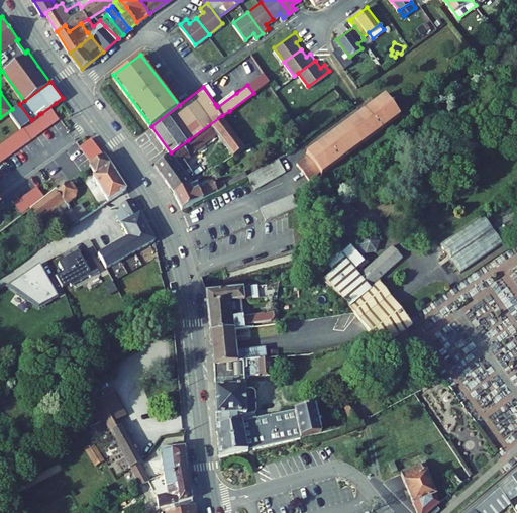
[(234,89),(215,104),(217,107),(236,93),(234,89)]
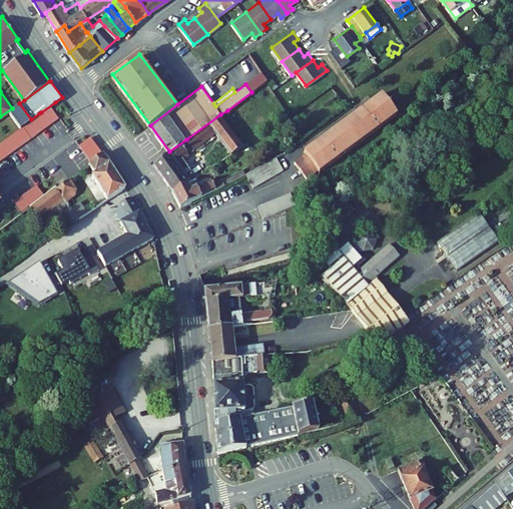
[(314,162),(319,168),(320,170),(398,112),(382,92),(305,149),(306,151),(310,157),(314,162)]
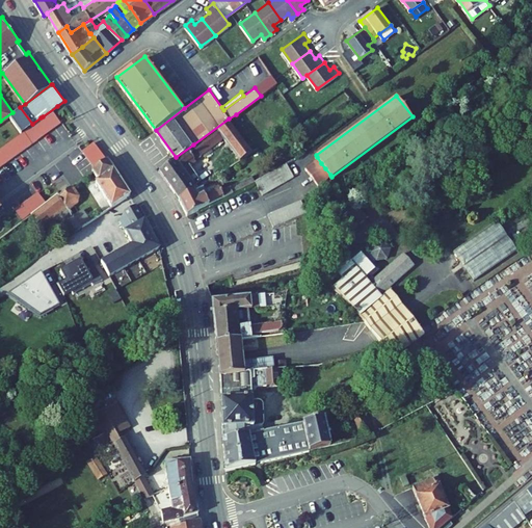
[(62,120),(54,108),(42,116),(42,117),(32,124),(24,130),(32,141),(62,120)]
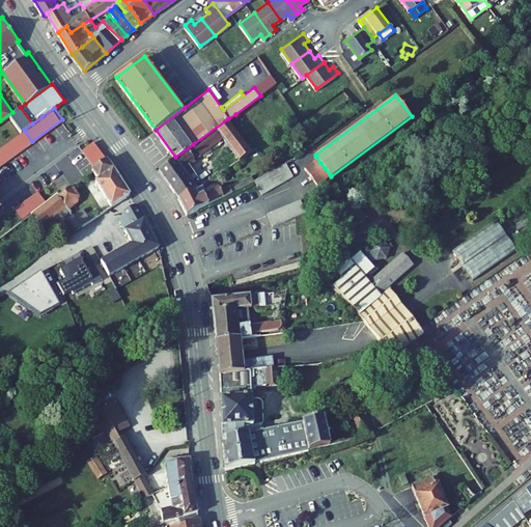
[(175,157),(159,168),(178,197),(196,187),(182,166),(223,135),(240,158),(251,150),(246,143),(228,118),(193,144),(175,157)]
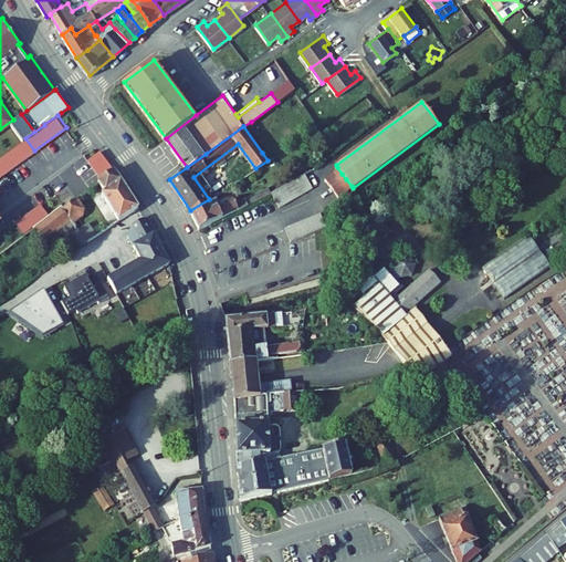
[(0,176),(34,151),(25,138),(0,156),(0,176)]
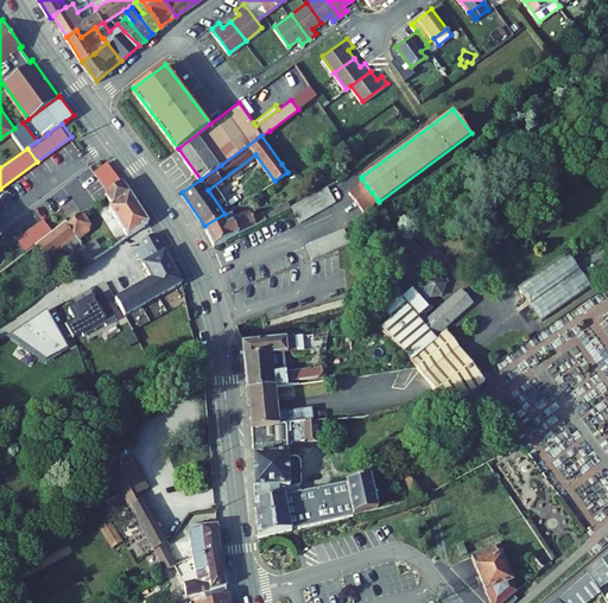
[(296,166),(290,158),(282,164),(287,172),(296,166)]
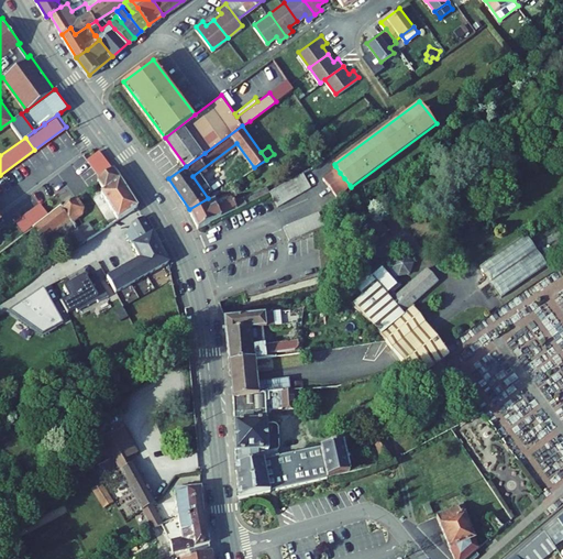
[(113,166),(99,148),(87,156),(101,175),(113,166)]
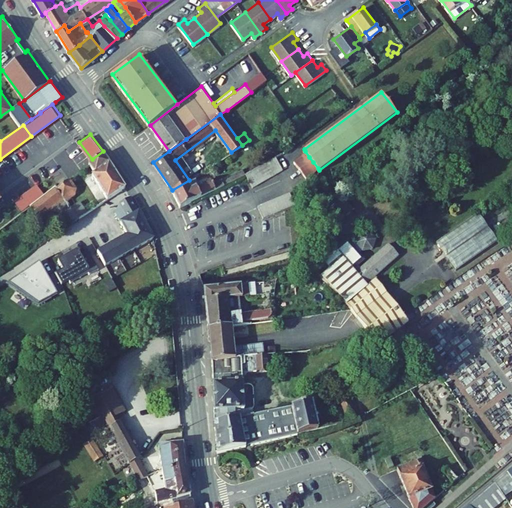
[(95,170),(92,172),(108,197),(125,185),(103,151),(88,161),(95,170)]
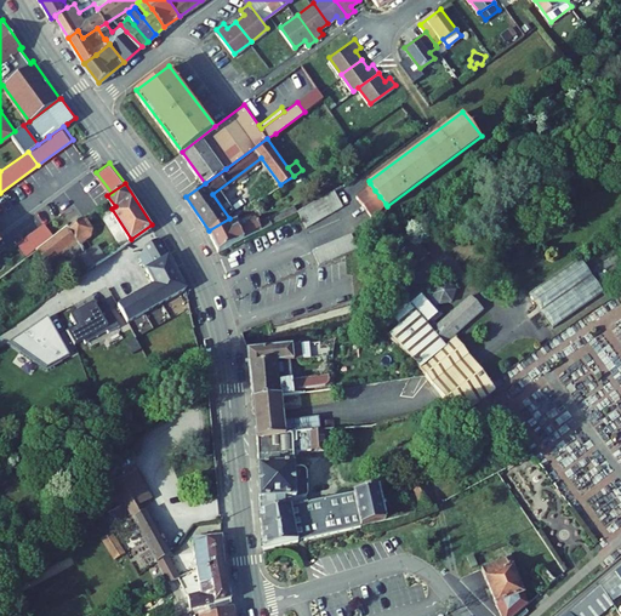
[(375,190),(370,183),(357,193),(362,200),(375,190)]
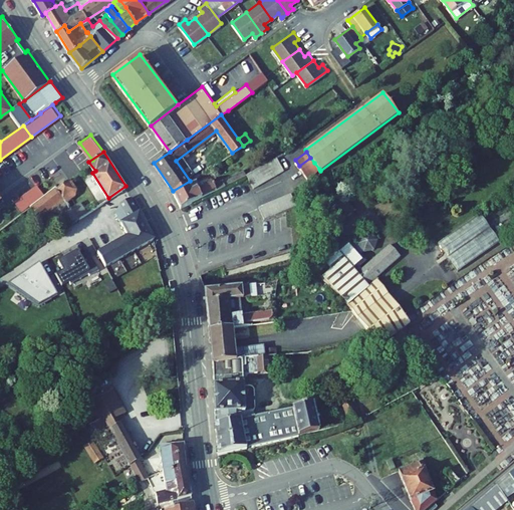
[(284,169),(277,157),(271,160),(278,172),(284,169)]
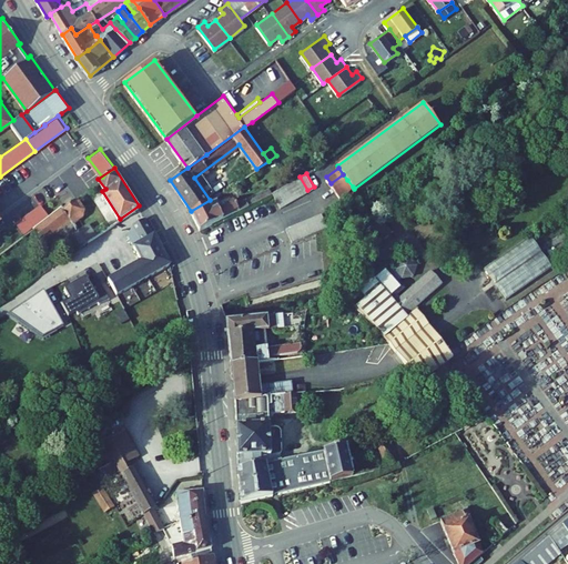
[(347,180),(343,174),(331,183),(335,190),(347,180)]
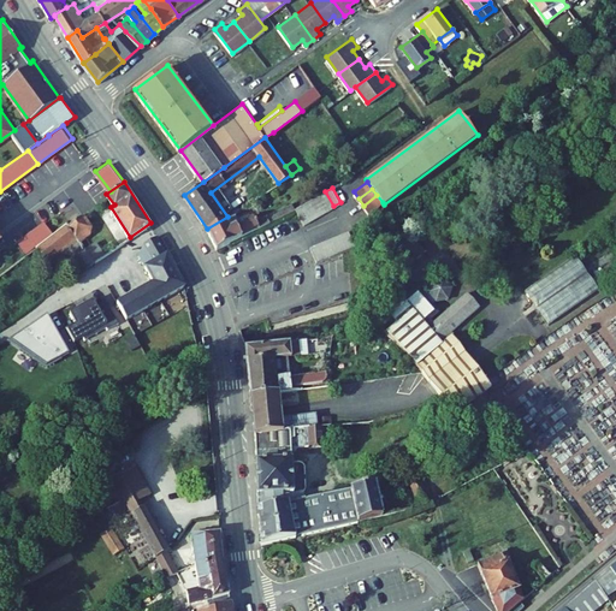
[(333,206),(325,191),(318,196),(326,211),(333,206)]
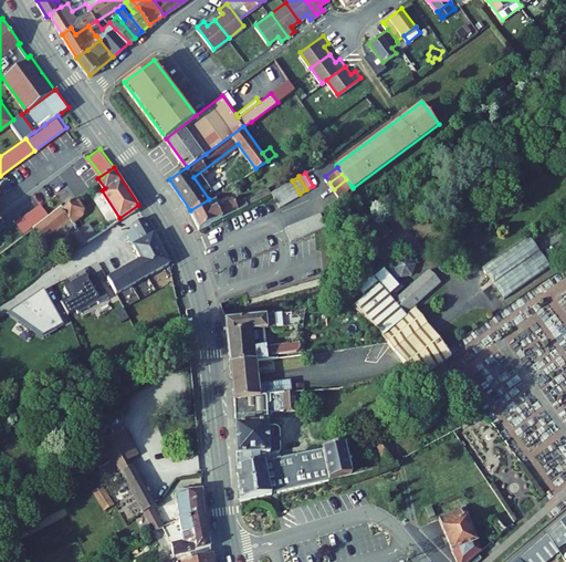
[(352,186),(346,179),(334,189),(338,196),(352,186)]
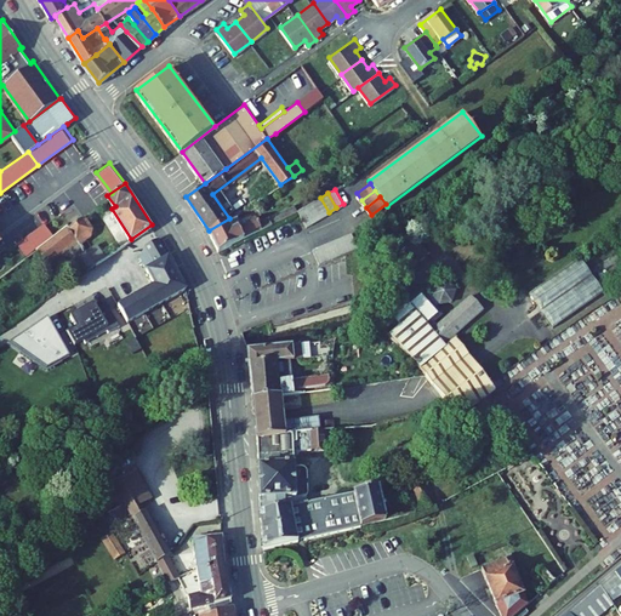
[(329,212),(320,198),(313,201),(322,216),(329,212)]
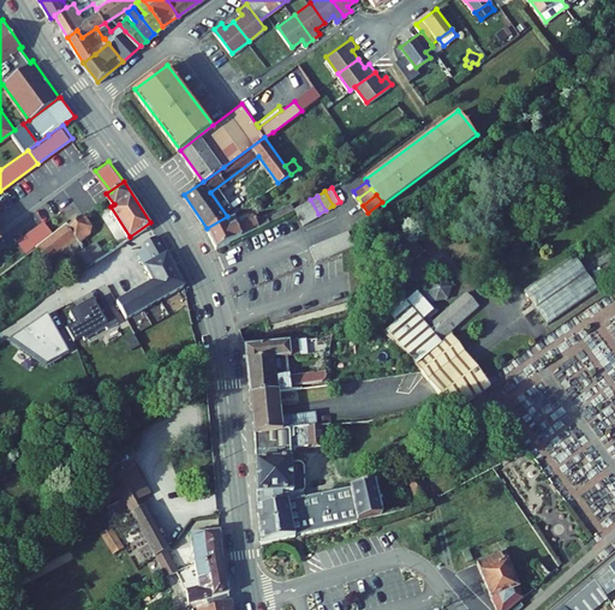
[(318,214),(310,199),(304,203),(311,217),(318,214)]
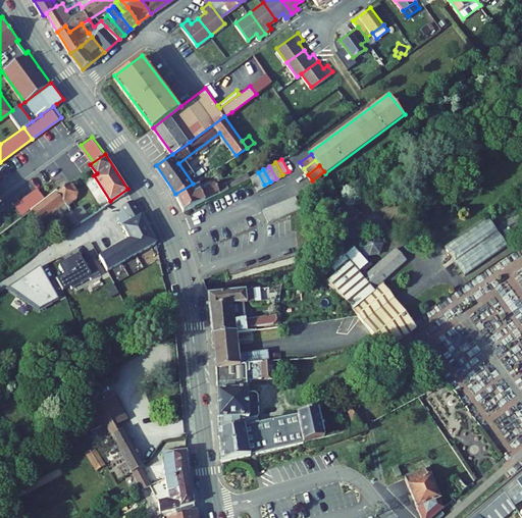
[(217,185),(215,182),(203,187),(199,178),(193,184),(175,194),(184,209),(250,176),(248,170),(217,185)]
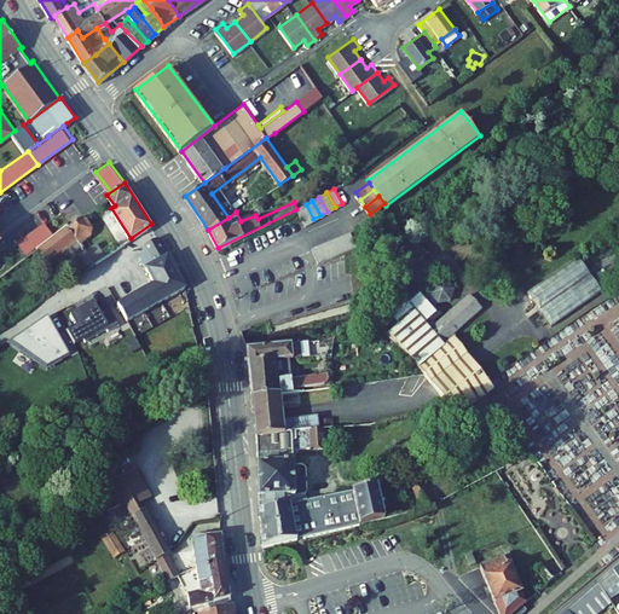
[(313,219),(306,204),(298,209),(306,224),(313,219)]
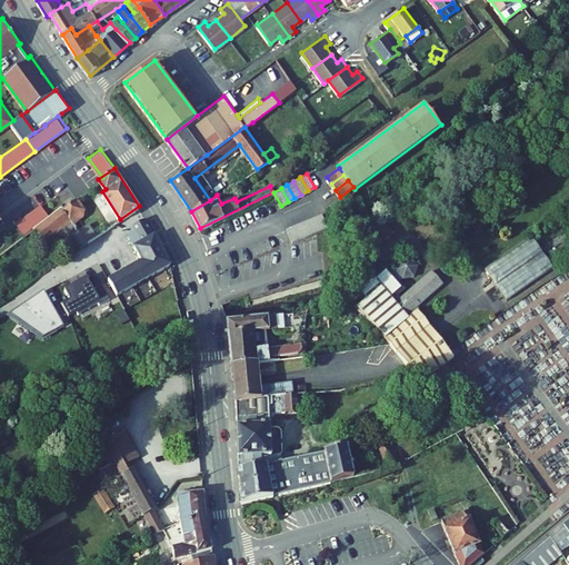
[(60,206),(33,227),(59,260),(98,235),(89,221),(79,229),(75,222),(85,215),(81,210),(83,209),(76,198),(62,207),(61,205),(60,206)]
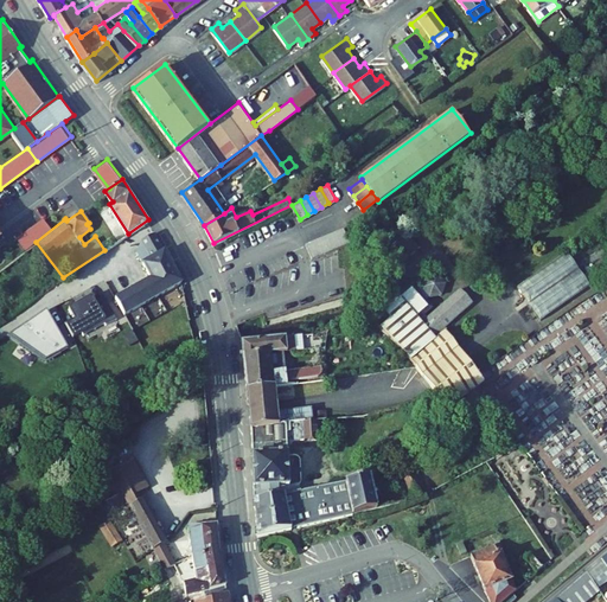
[(52,229),(43,216),(17,236),(26,249),(36,242),(52,229)]
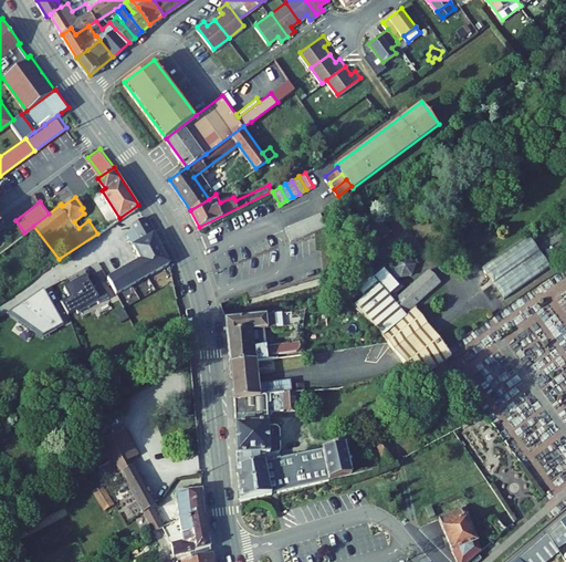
[(326,225),(321,210),(313,214),(320,228),(326,225)]
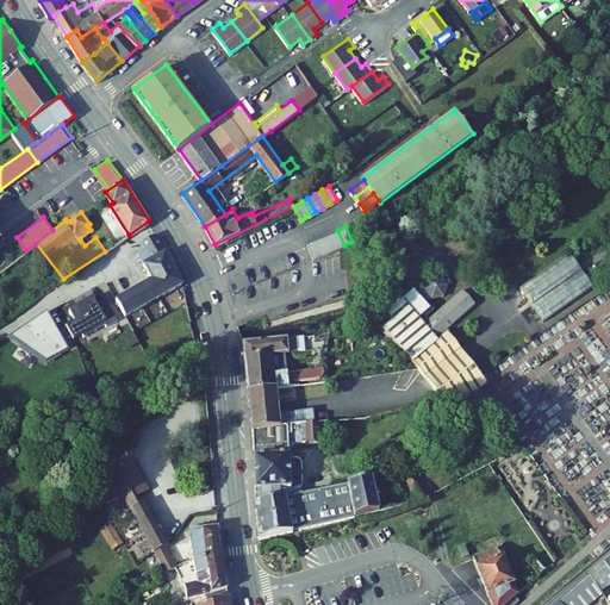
[(344,245),(337,230),(330,234),(336,248),(344,245)]
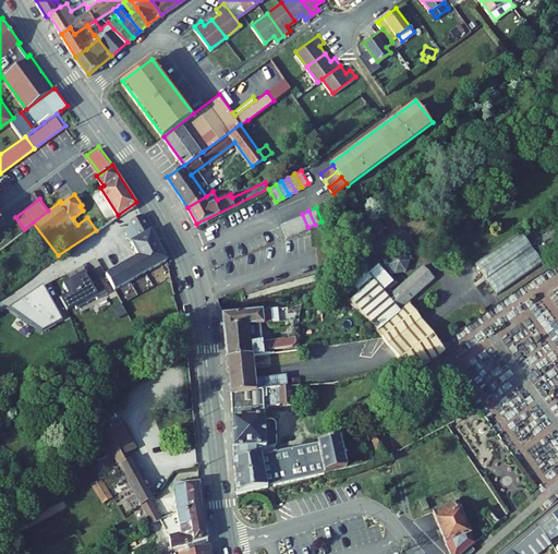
[(372,211),(362,220),(375,233),(385,224),(372,211)]
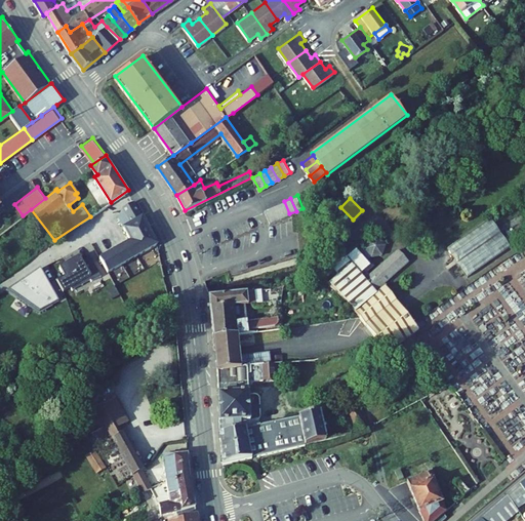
[(144,215),(134,199),(123,206),(119,215),(124,227),(133,222),(144,215)]
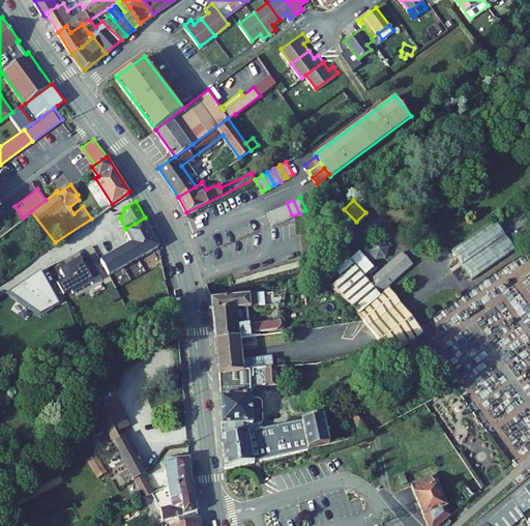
[(292,215),(287,203),(281,205),(286,218),(292,215)]
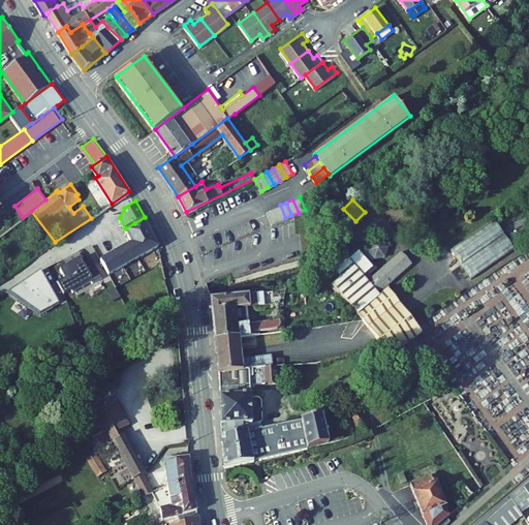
[(285,218),(280,205),(274,208),(279,220),(285,218)]
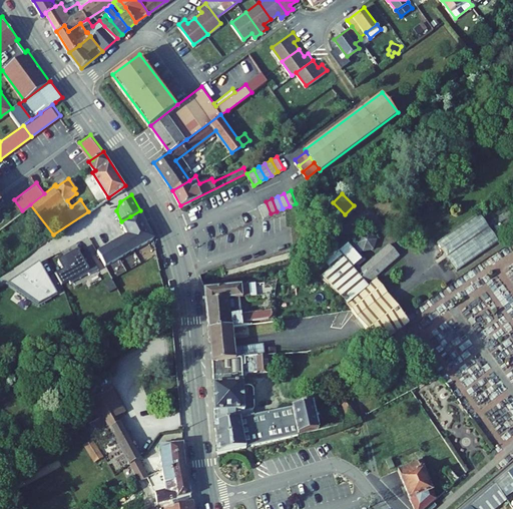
[(271,213),(266,201),(259,204),(264,216),(271,213)]
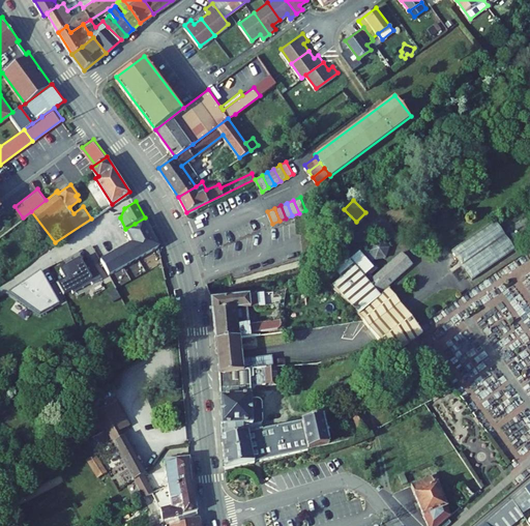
[(356,222),(344,209),(337,214),(341,217),(340,218),(349,230),(357,223),(356,222)]
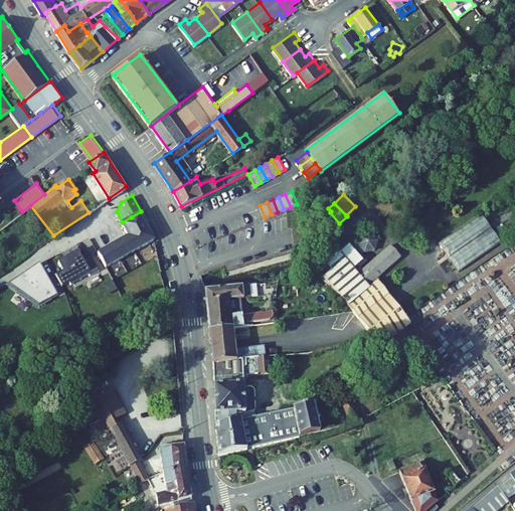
[(155,237),(141,211),(131,217),(122,222),(129,234),(99,251),(106,266),(155,237)]
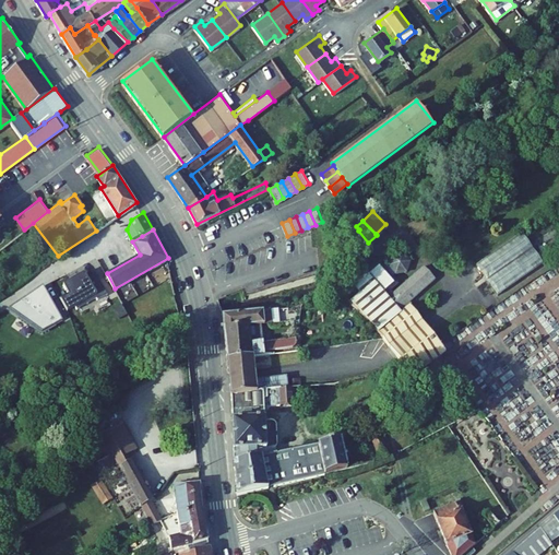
[(523,229),(476,262),(498,293),(544,261),(523,229)]
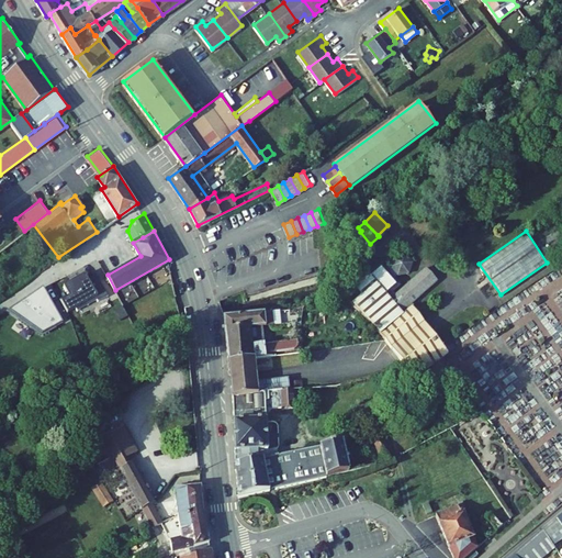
[(370,244),(360,232),(357,235),(367,246),(370,244)]
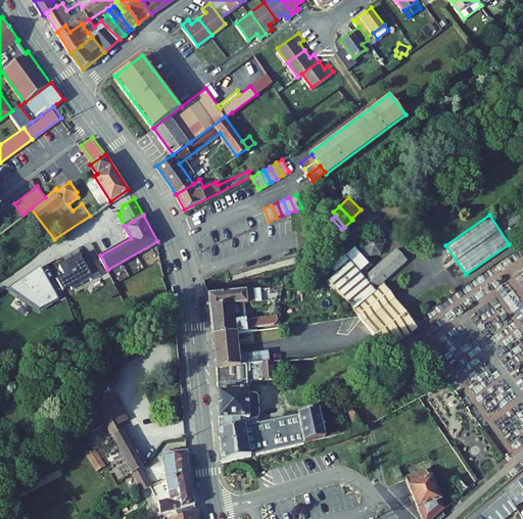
[(365,246),(361,249),(371,264),(372,263),(367,256),(370,252),(380,251),(383,242),(377,235),(367,237),(365,246)]
